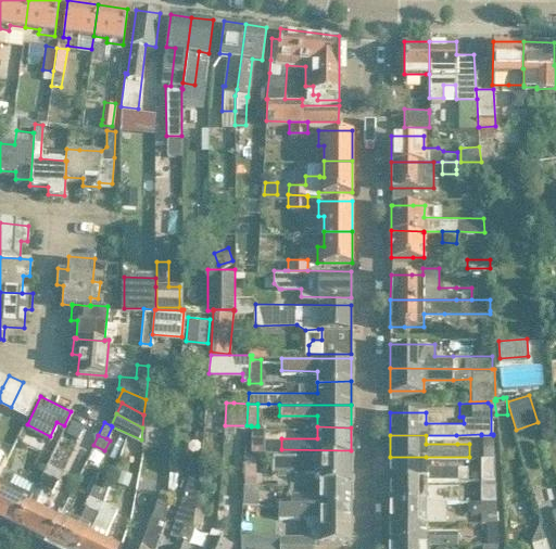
[(482,455),(479,455),(479,457),(494,457),(493,435),(481,435),(482,455)]
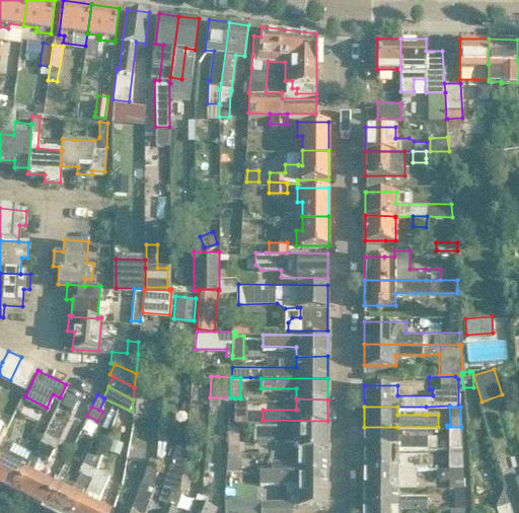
[(160,487),(162,488),(158,498),(167,501),(162,512),(174,512),(177,506),(176,506),(182,490),(179,489),(188,425),(182,424),(160,487)]
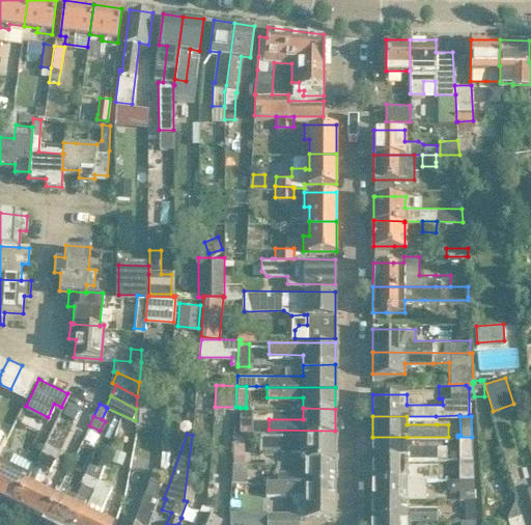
[(260,434),(260,447),(300,447),(300,456),(305,456),(305,458),(335,458),(335,435),(260,434)]
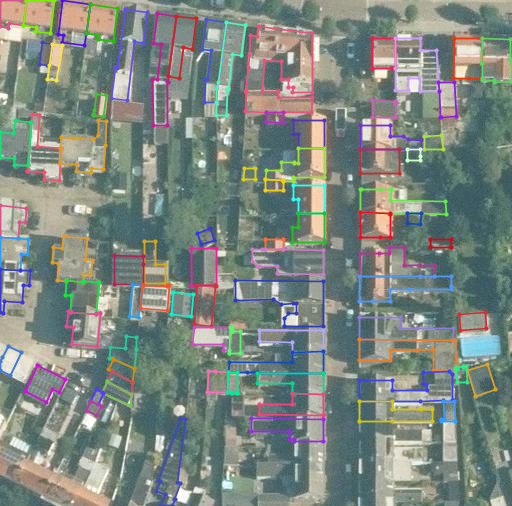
[(429,439),(430,429),(392,429),(392,421),(359,421),(359,440),(392,440),(420,440),(420,439),(429,439)]
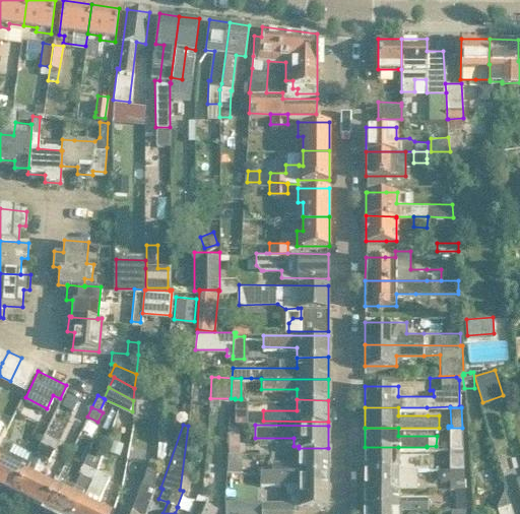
[(463,447),(462,428),(448,428),(448,447),(463,447)]
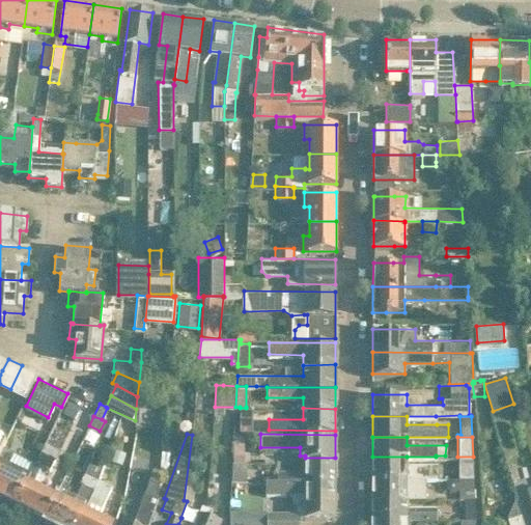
[(116,447),(113,459),(121,461),(124,449),(116,447)]
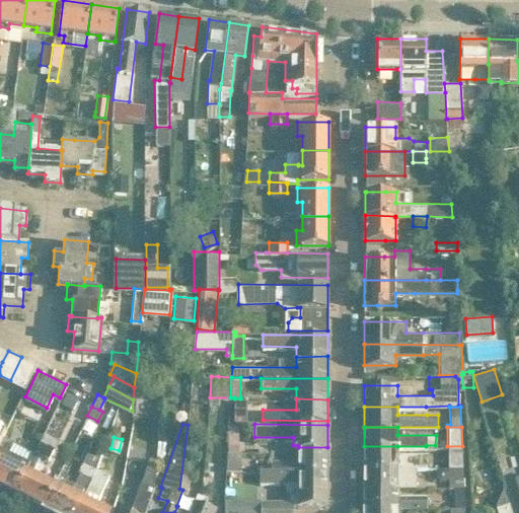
[(40,439),(34,449),(48,455),(53,445),(40,439)]
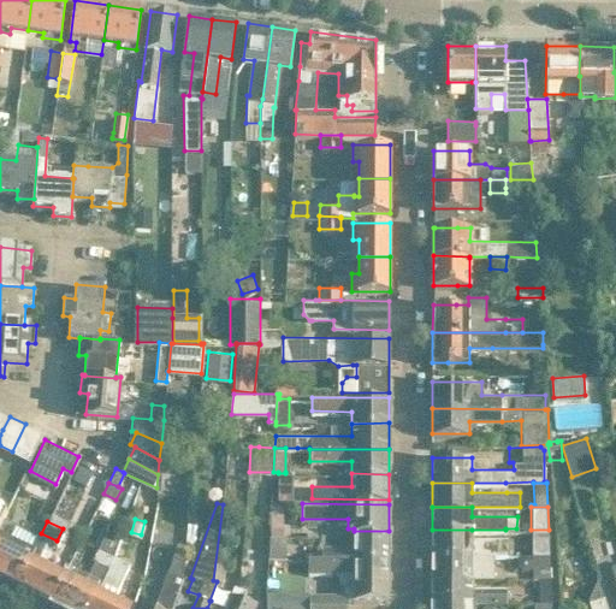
[(0,572),(18,581),(31,555),(36,545),(29,542),(19,544),(9,532),(1,528),(0,531),(0,572)]
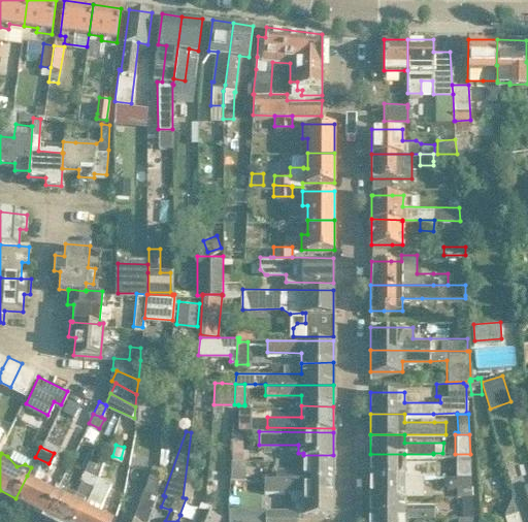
[(434,462),(404,462),(404,454),(370,454),(370,475),(424,475),(434,475),(434,462)]
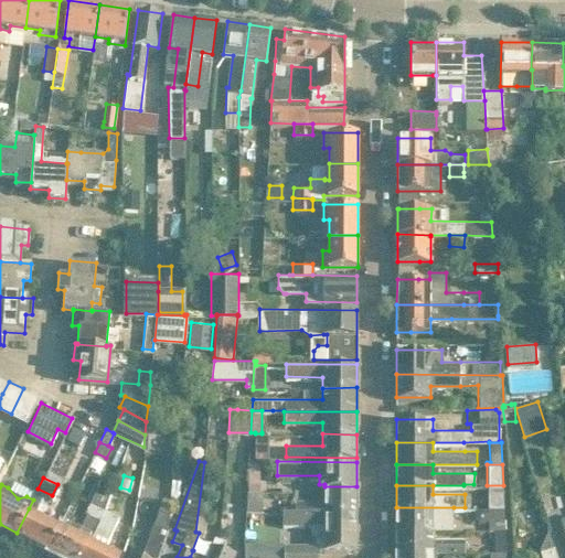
[(504,507),(503,485),(487,485),(488,507),(504,507)]
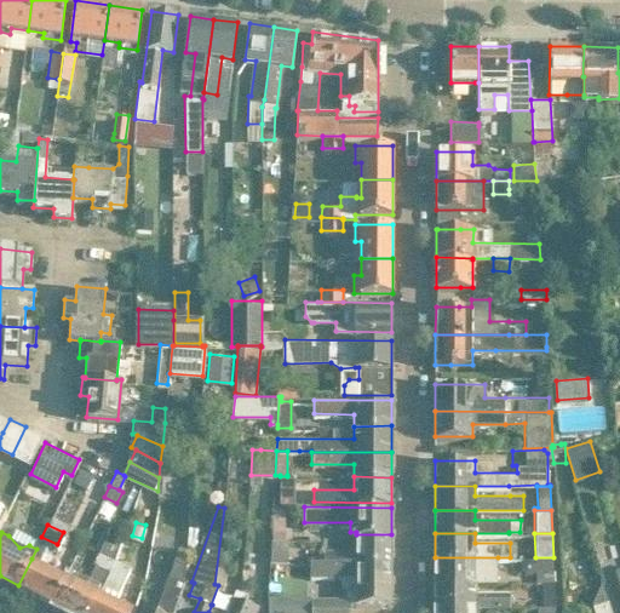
[(323,561),(391,561),(391,534),(356,534),(356,549),(319,549),(319,555),(323,555),(323,561)]
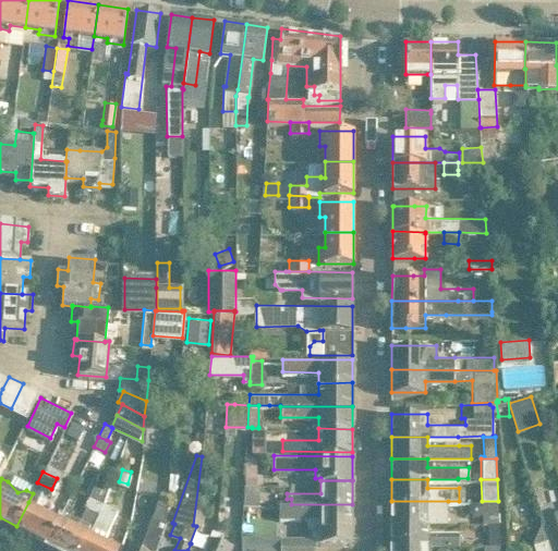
[(242,505),(258,505),(259,485),(243,485),(242,505)]
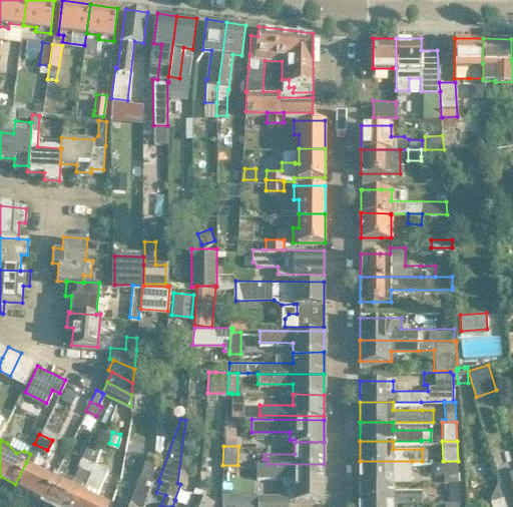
[(76,465),(79,467),(70,484),(54,476),(43,498),(62,506),(72,506),(94,463),(95,461),(82,455),(76,465)]
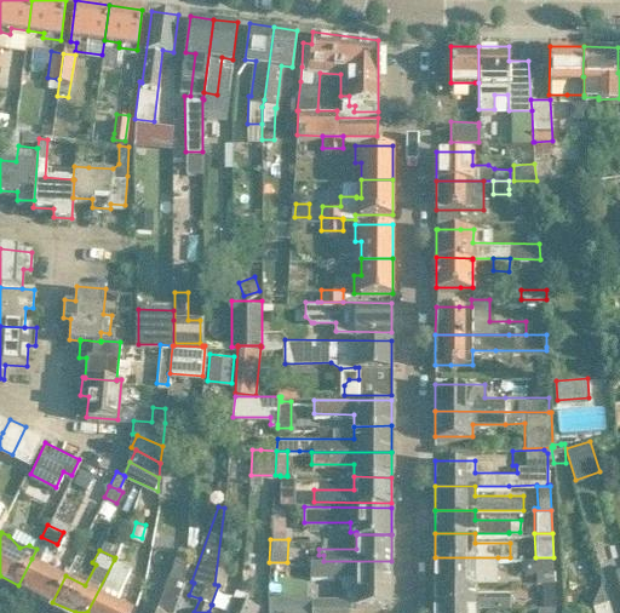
[(114,600),(131,566),(115,557),(114,560),(87,612),(131,612),(133,609),(114,600)]
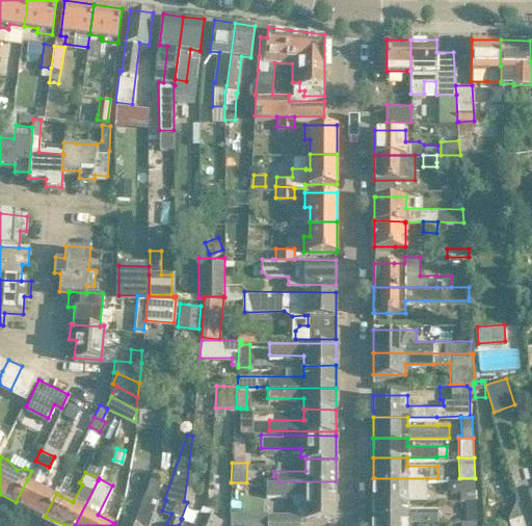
[(407,498),(427,498),(427,478),(373,478),(373,498),(407,498)]
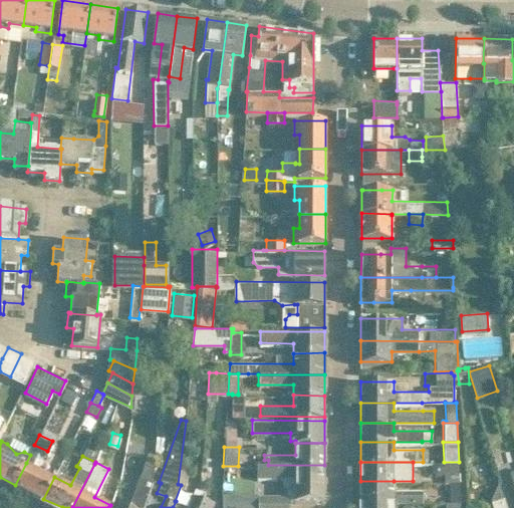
[(444,482),(450,481),(450,482),(460,482),(459,462),(444,462),(444,482)]
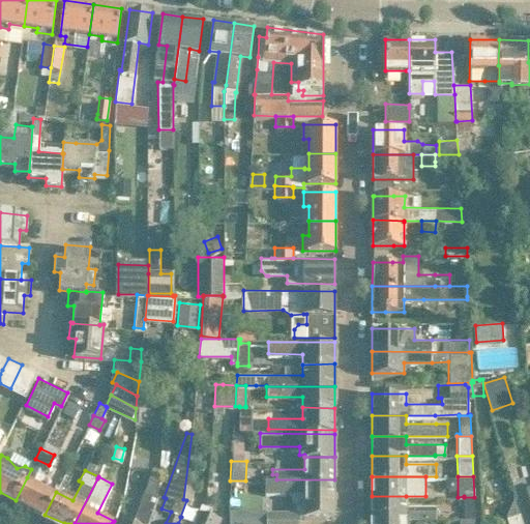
[(56,492),(27,477),(16,500),(45,515),(56,492)]
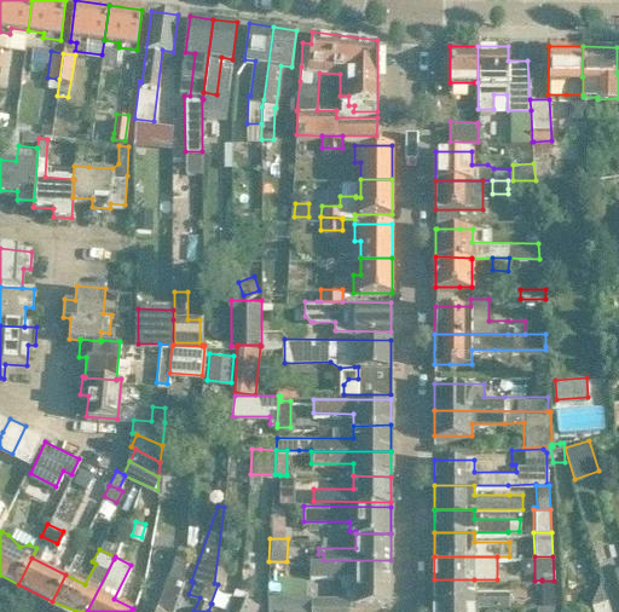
[(185,564),(175,560),(169,573),(155,611),(152,611),(144,608),(143,611),(172,611),(184,581),(179,578),(185,564)]
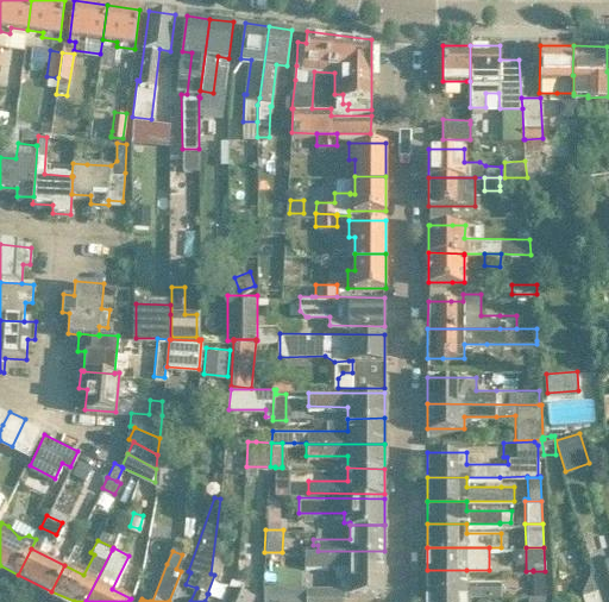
[(306,565),(350,565),(350,591),(383,593),(384,551),(318,551),(318,552),(306,551),(306,565)]
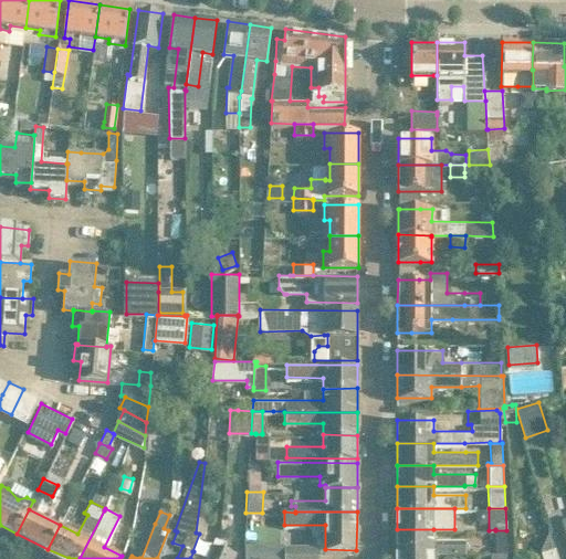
[(464,539),(433,539),(433,529),(397,529),(396,551),(433,551),(464,551),(464,539)]
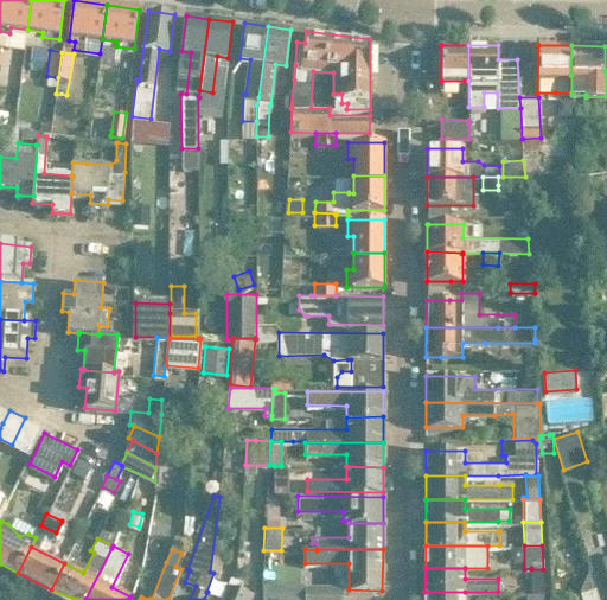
[(580,589),(582,599),(599,599),(598,595),(589,568),(580,589)]
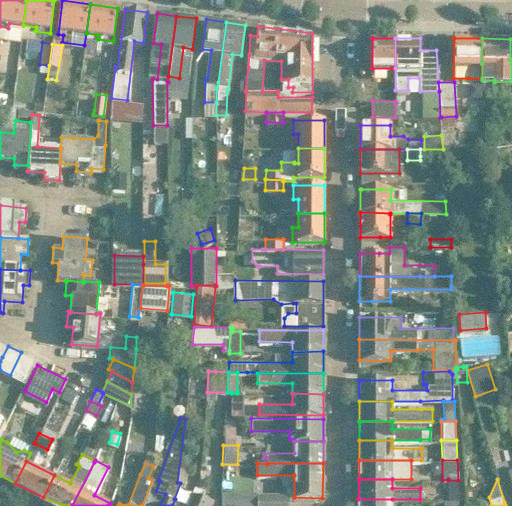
[(449,499),(459,499),(458,480),(448,480),(449,498),(449,499)]
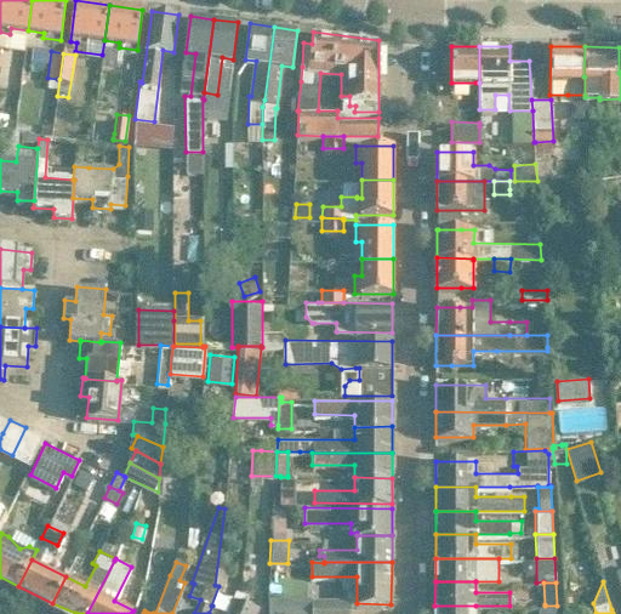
[(240,613),(245,601),(239,598),(240,593),(235,591),(227,613),(240,613)]
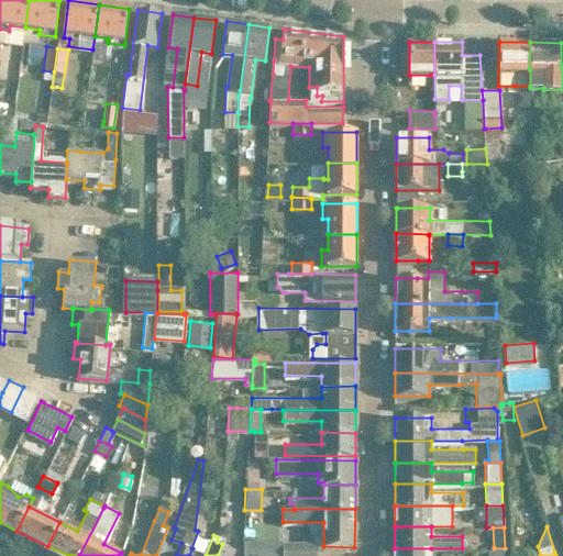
[(252,555),(253,541),(244,541),(243,555),(252,555)]
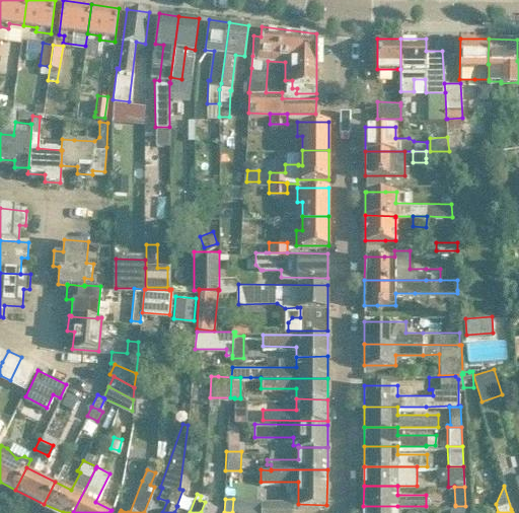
[(211,504),(205,502),(201,512),(212,512),(217,502),(212,500),(211,504)]
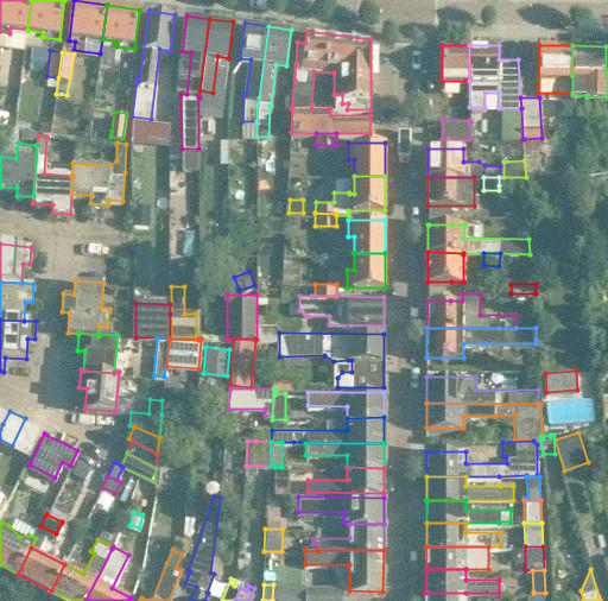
[(318,586),(306,586),(305,600),(341,600),(342,590),(342,586),(335,586),(318,586)]
